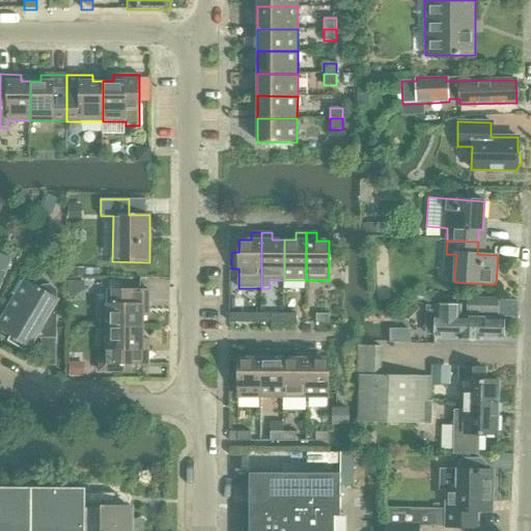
[(0,286),(11,257),(0,252),(0,286)]
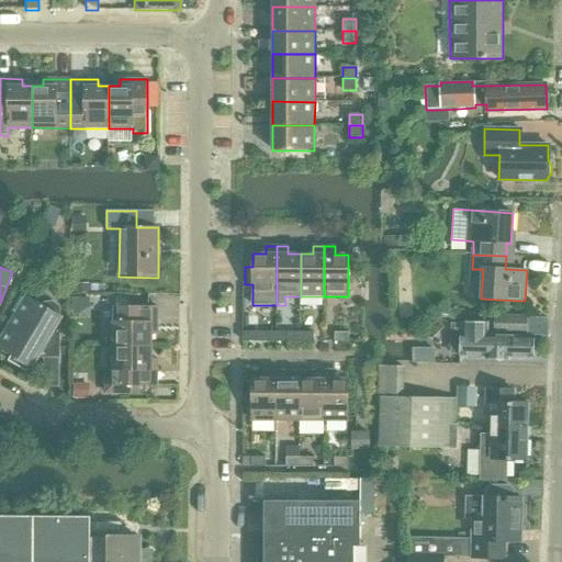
[(26,298),(26,299),(21,295),(12,311),(18,314),(0,343),(0,344),(32,362),(40,349),(44,349),(44,355),(58,356),(59,315),(58,315),(58,306),(53,302),(45,303),(44,304),(42,306),(26,298)]
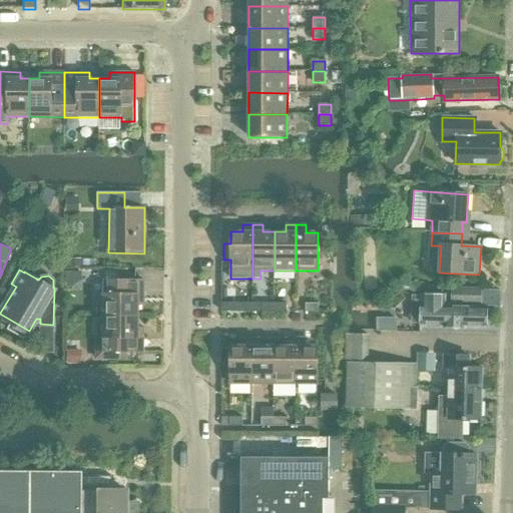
[(143,305),(143,281),(103,280),(103,316),(138,317),(138,305),(143,305)]
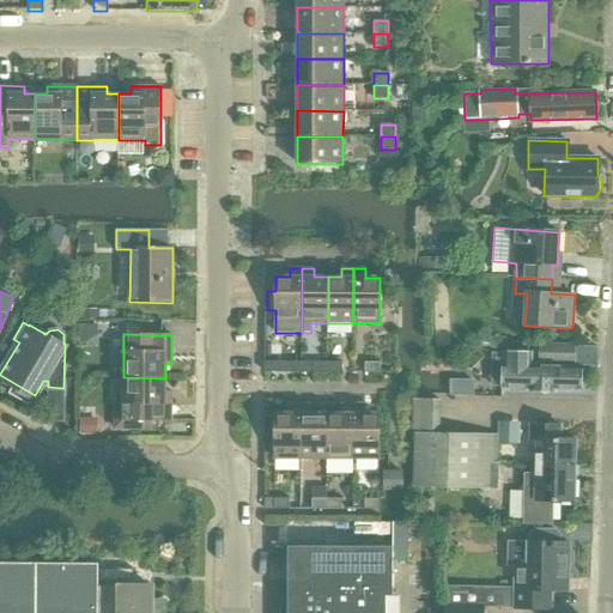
[(541,346),(541,360),(575,362),(575,346),(541,346)]
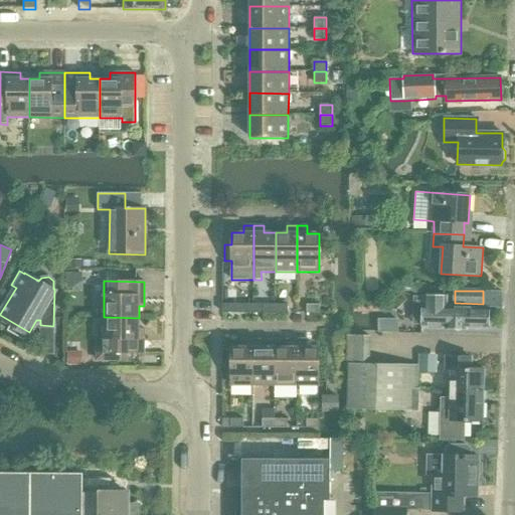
[(488,328),(489,309),(447,308),(447,297),(423,297),(423,307),(422,307),(421,326),(446,327),(445,329),(465,329),(465,327),(488,328)]
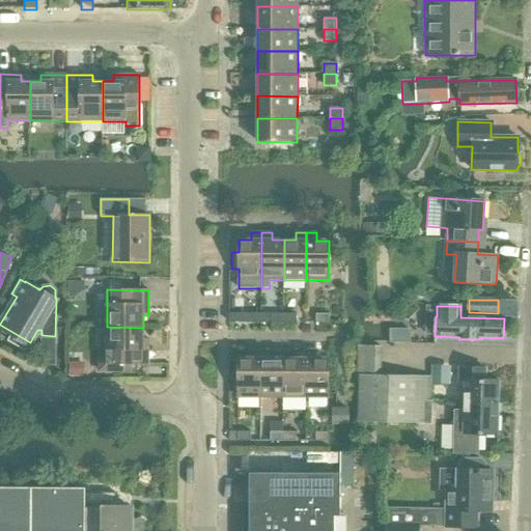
[(246,313),(229,313),(229,323),(238,323),(246,323),(246,313)]
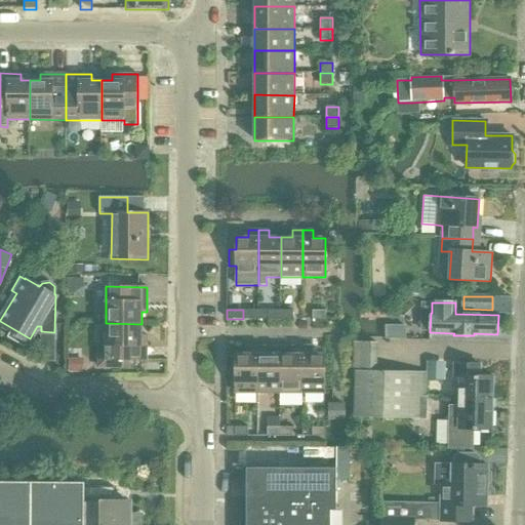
[(263,311),(248,310),(248,319),(263,319),(263,311)]
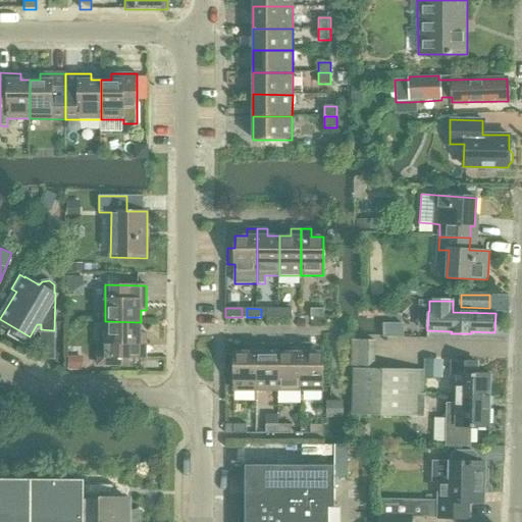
[(278,317),(278,309),(266,309),(266,317),(278,317)]
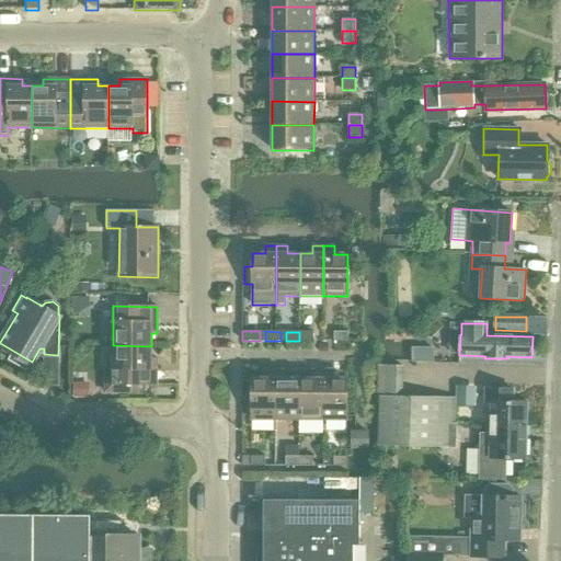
[(313,341),(313,332),(299,332),(299,341),(313,341)]
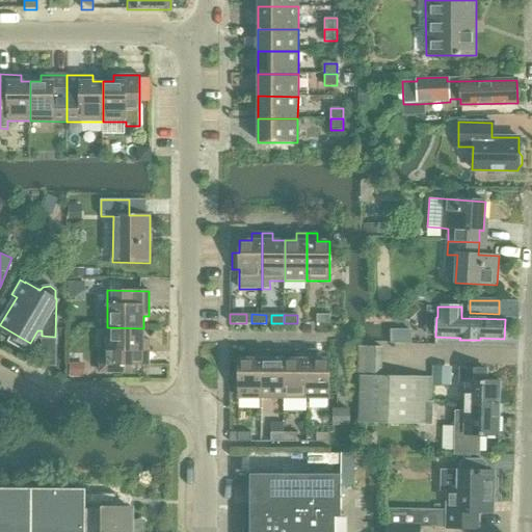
[(317,323),(329,323),(329,315),(317,315),(317,323)]
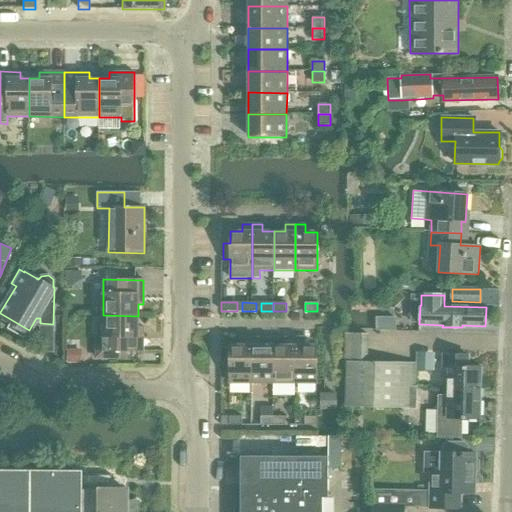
[(138,327),(138,316),(103,315),(103,336),(97,336),(97,357),(106,357),(106,358),(111,358),(111,357),(119,357),(119,351),(143,351),(143,327),(138,327)]
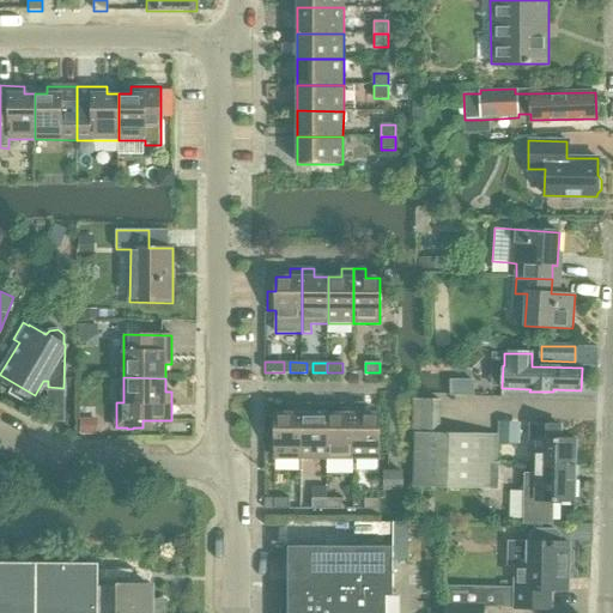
[(301,460),(302,405),(289,405),(289,413),(274,413),(274,459),(301,460)]
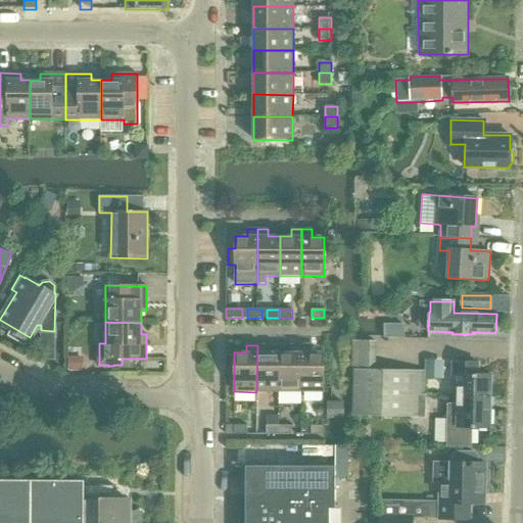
[(268,352),(268,345),(257,345),(256,392),(279,392),(279,352),(268,352)]
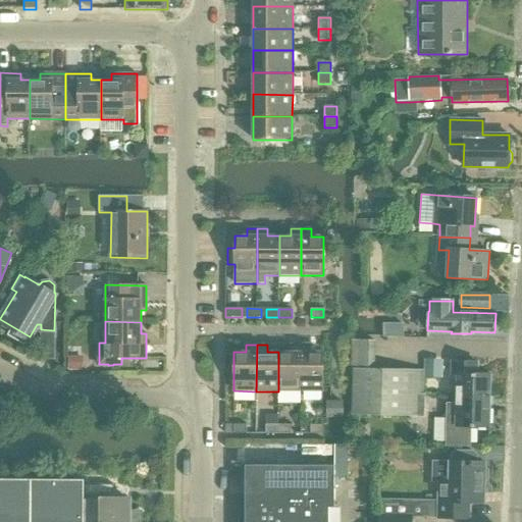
[(301,392),(301,345),(291,345),(291,352),(278,352),(278,392),(301,392)]
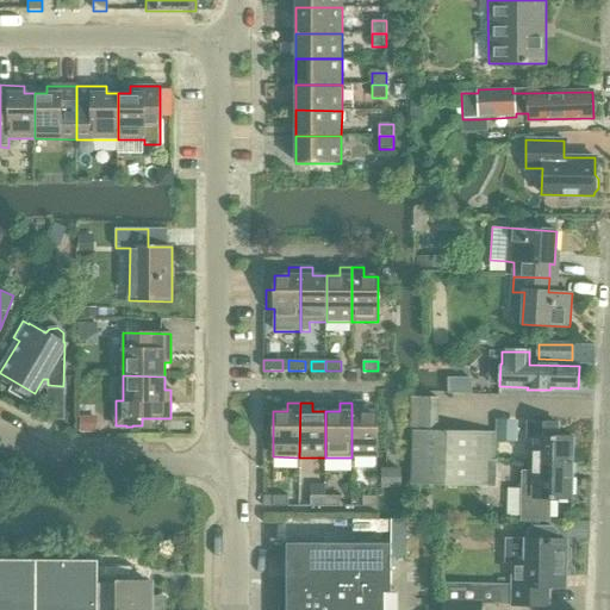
[(363,411),(363,403),(352,403),(352,458),(378,458),(378,411),(363,411)]
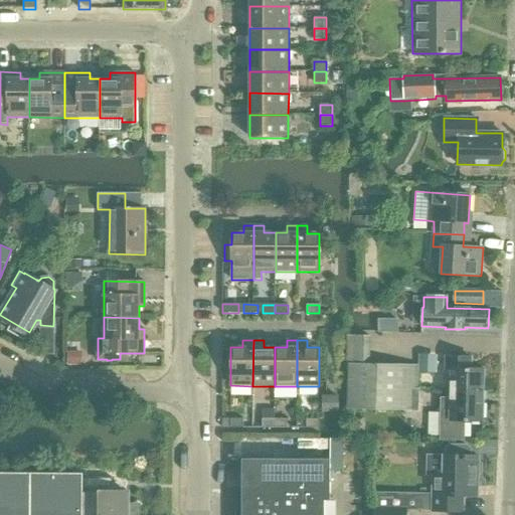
[(451,391),(483,391),(483,369),(468,368),(468,357),(446,357),(446,370),(451,370),(451,391)]
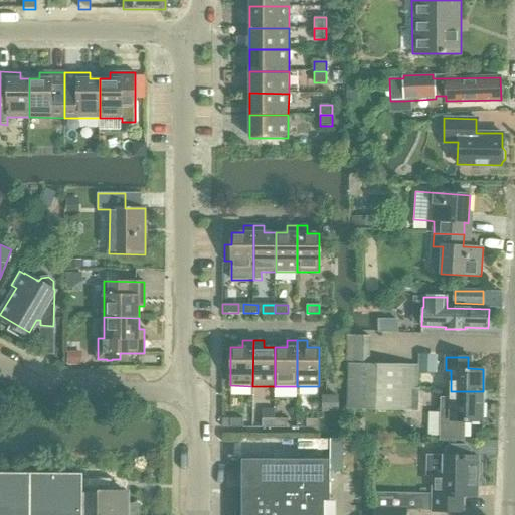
[(436,361),(419,361),(419,373),(436,373),(436,361)]
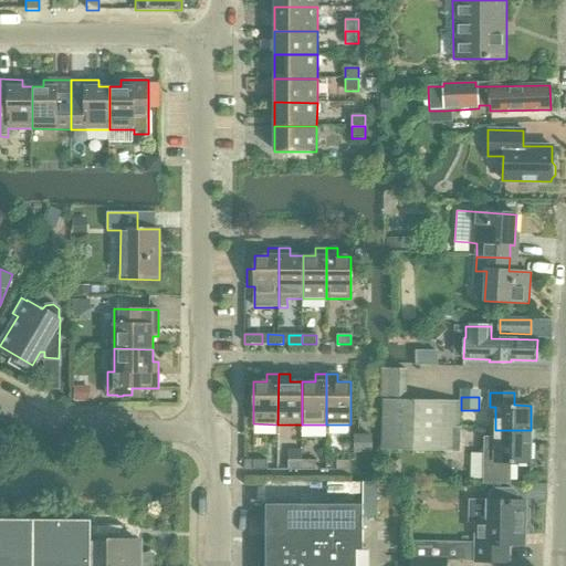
[(446,402),(407,401),(381,400),(381,448),(459,449),(459,433),(446,433),(446,402)]
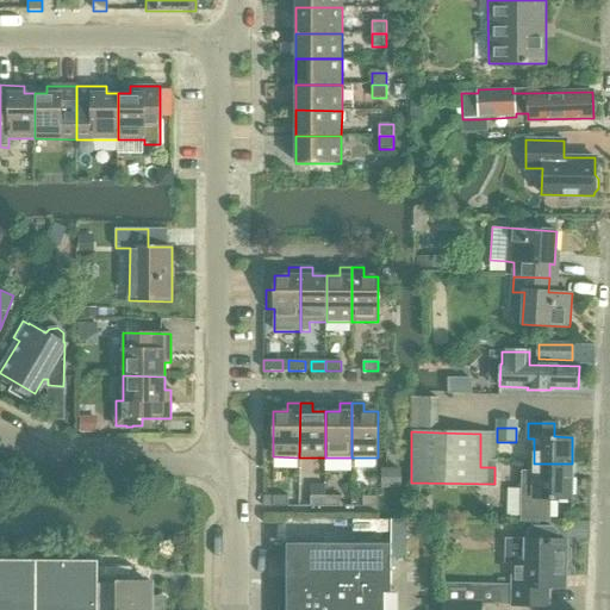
[(572,499),(572,464),(534,464),(534,472),(521,471),(521,521),(551,521),(551,499),(572,499)]
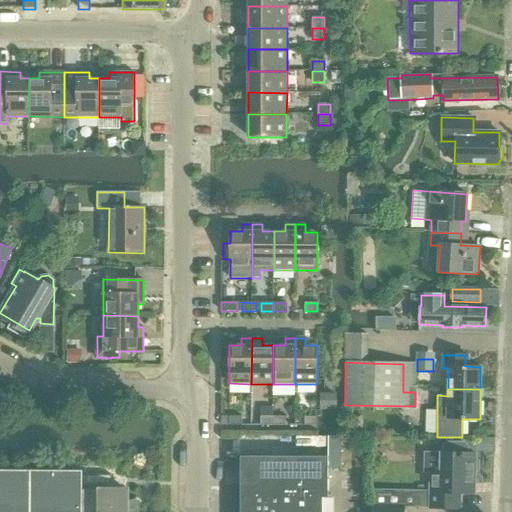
[(321,408),(336,408),(336,395),(321,395),(321,408)]
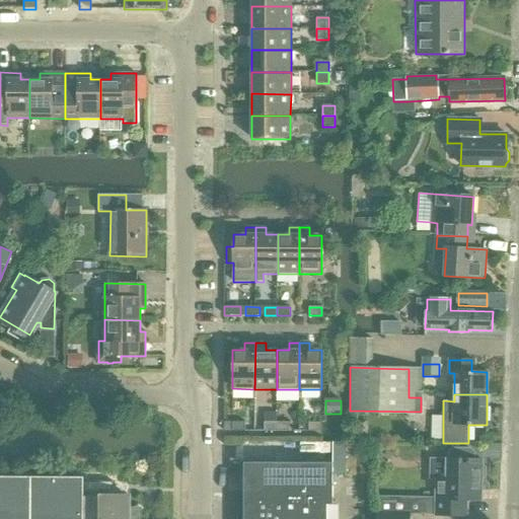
[(245,431),(245,422),(232,422),(232,431),(245,431)]
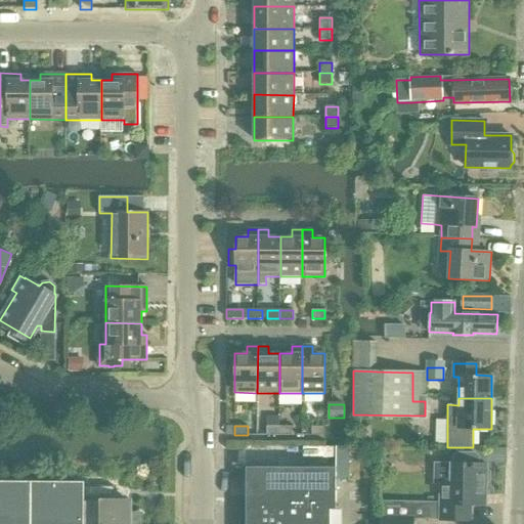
[(279,435),(279,426),(267,426),(267,435),(279,435)]
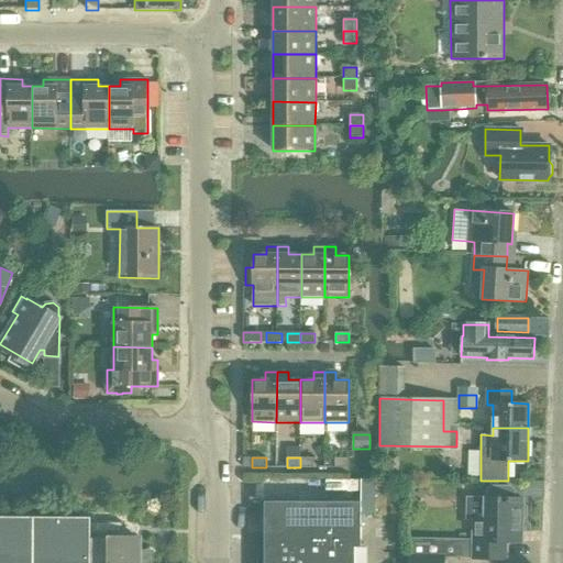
[(315,467),(315,459),(300,457),(300,467),(315,467)]
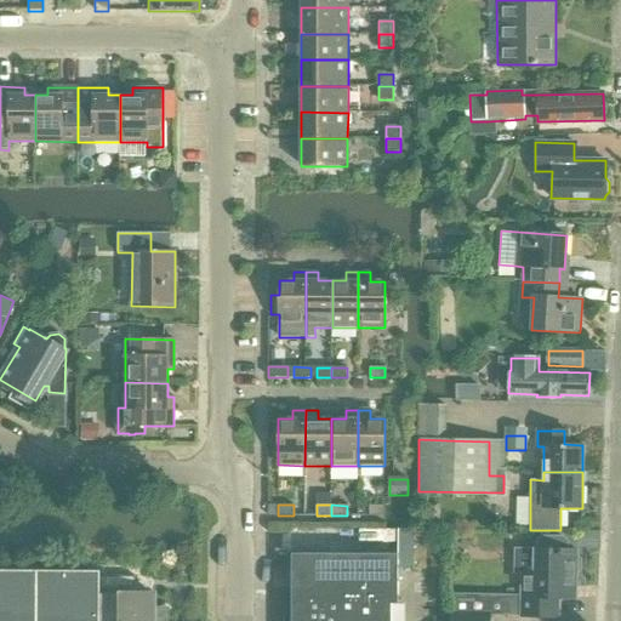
[(385,517),(385,506),(369,506),(369,516),(385,517)]
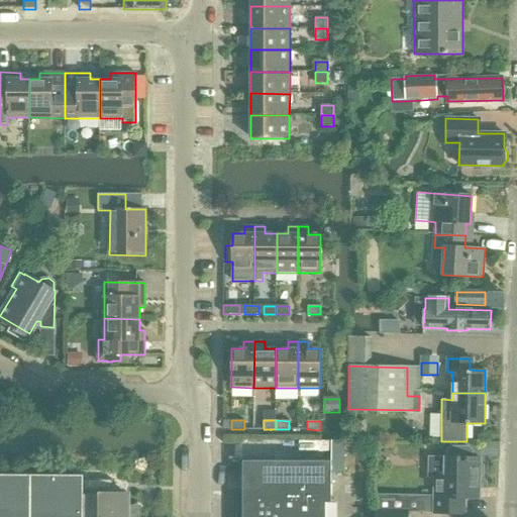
[(375,509),(373,509),(373,516),(406,516),(407,512),(424,512),(434,513),(451,513),(466,514),(466,498),(480,498),(481,478),(484,474),(484,467),(481,462),(481,458),(473,457),(473,451),(470,447),(449,447),(446,450),(445,477),(435,476),(435,496),(425,496),(375,495),(375,509)]
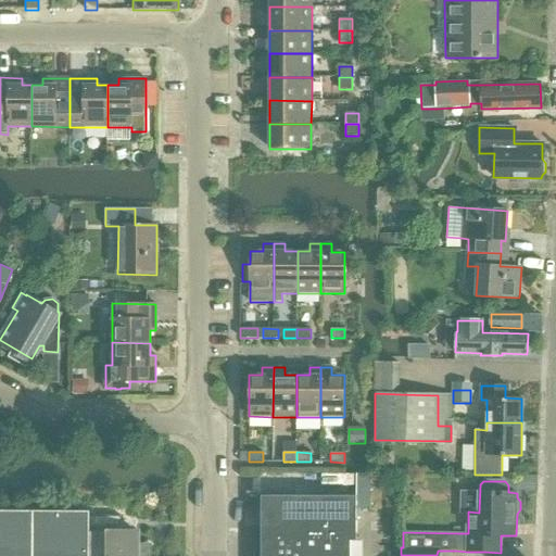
[(261,496),(261,512),(261,528),(261,551),(260,555),(350,555),(350,541),(356,541),(356,496),(314,496),(264,496),(261,496)]
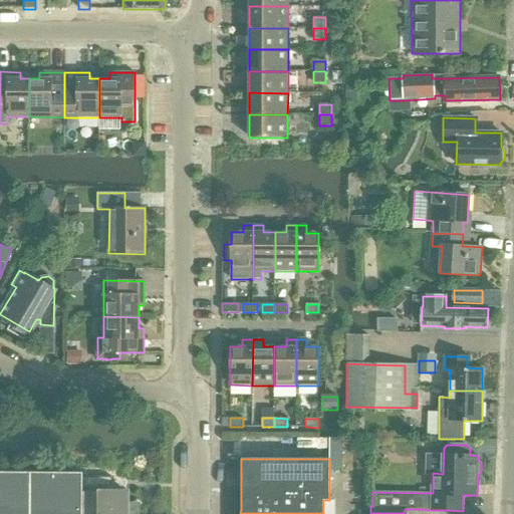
[(0,513),(29,513),(30,473),(0,472),(0,513)]
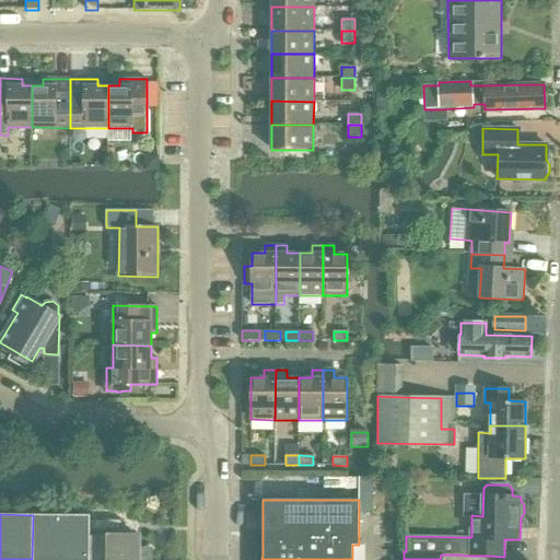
[(33,515),(32,559),(89,559),(90,520),(90,515),(33,515)]
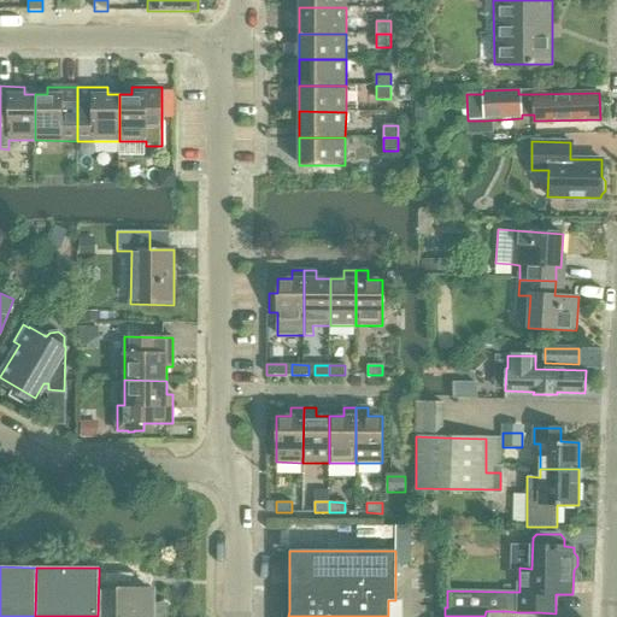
[(99,573),(98,616),(165,616),(166,616),(166,610),(163,605),(152,605),(152,604),(152,591),(134,591),(134,573),(99,573)]
